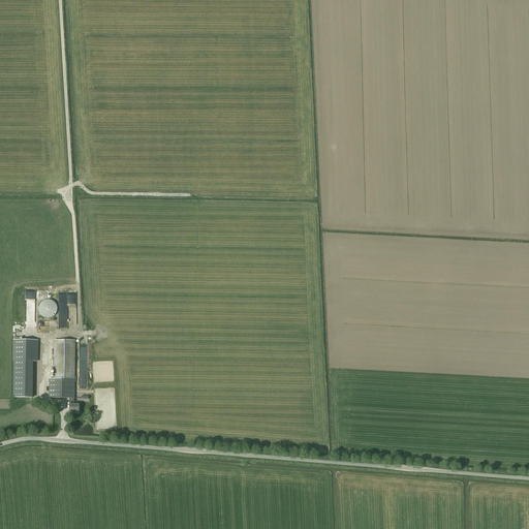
[(58,296),(67,297),(67,309),(74,309),(74,310),(76,310),(76,296),(68,294),(58,294),(58,296)]
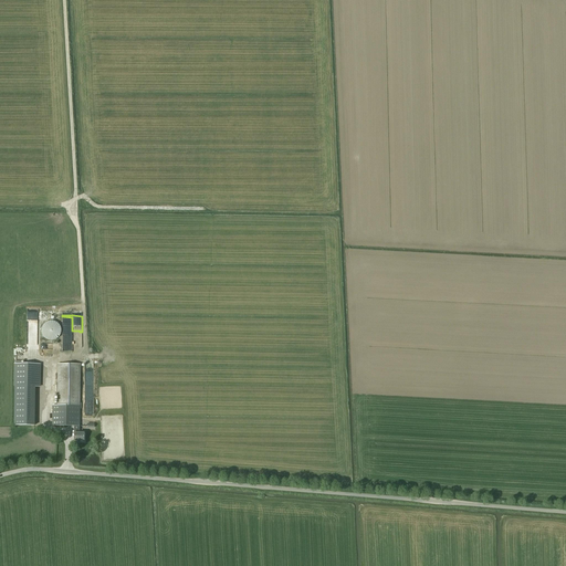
[(42,328),(41,332),(42,334),(43,337),(45,338),(49,341),(51,341),(54,341),(56,339),(59,337),(61,334),(61,332),(61,328),(60,326),(58,324),(55,322),(53,321),(50,321),(48,322),(44,324),(43,326),(42,328)]
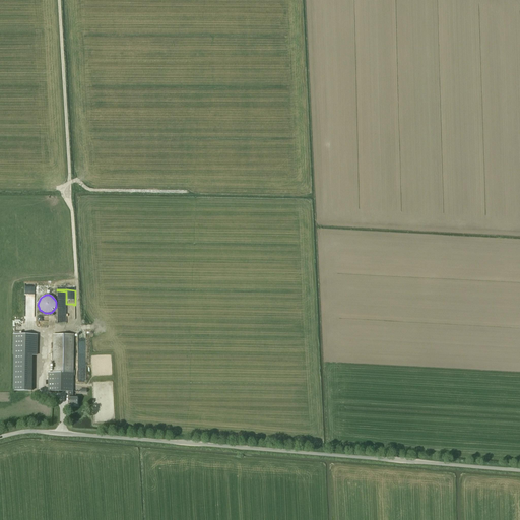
[(33,355),(36,355),(36,334),(13,334),(13,354),(13,391),(31,391),(33,355)]
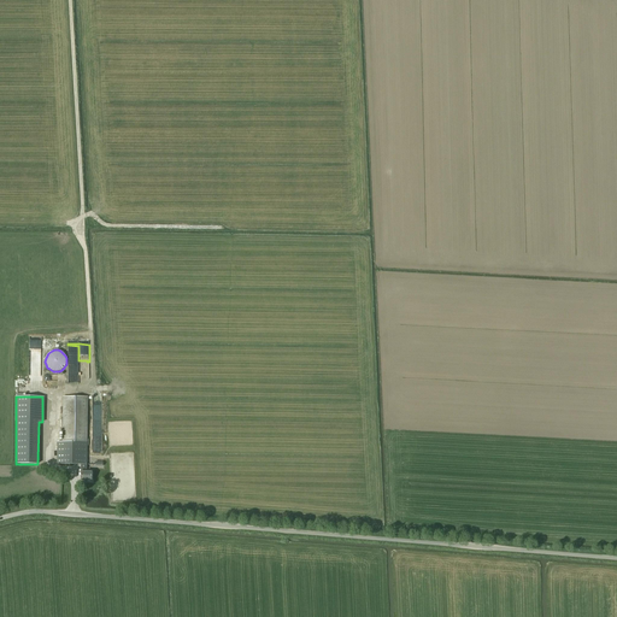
[(57,464),(81,465),(87,465),(88,397),(63,398),(62,442),(57,442),(57,464)]
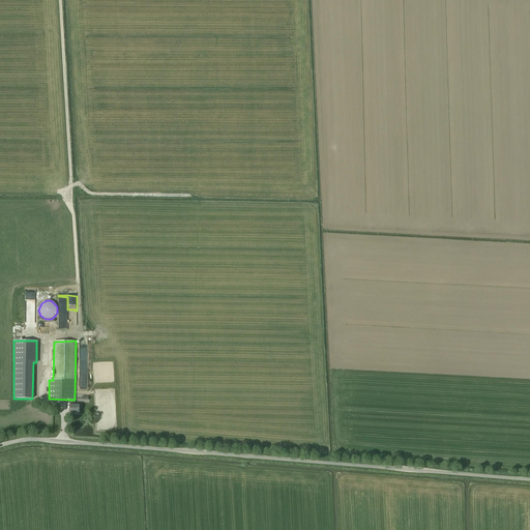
[(75,400),(69,400),(69,405),(69,413),(78,413),(78,406),(75,406),(75,400)]
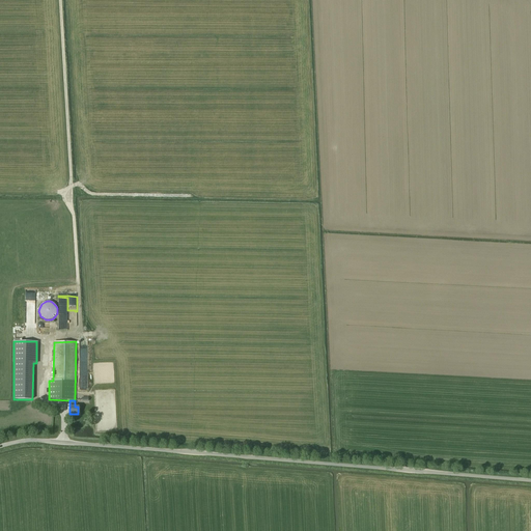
All buildings are outlined.
